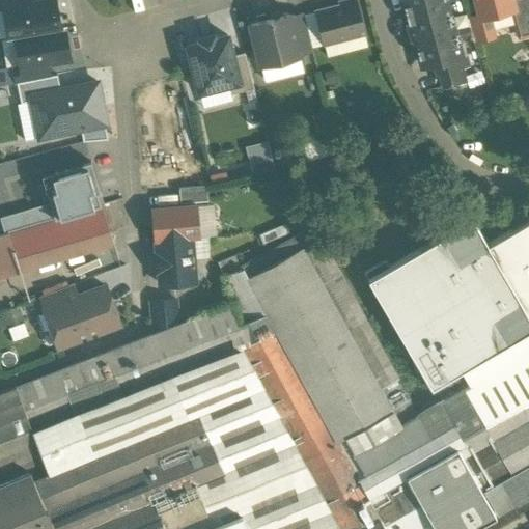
[(0,0),(0,15),(5,15),(32,9),(30,0),(0,0)]
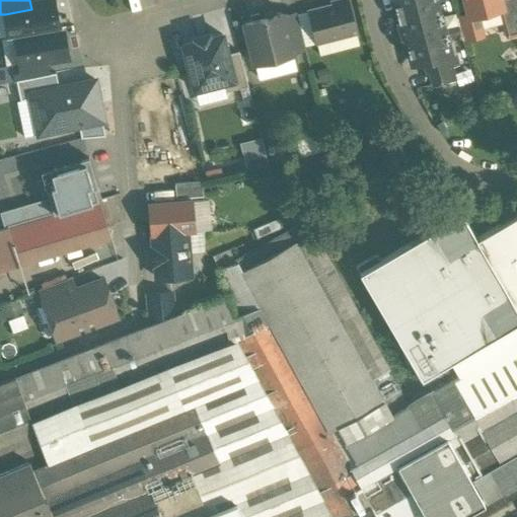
[(393,0),(407,46),(408,46),(414,71),(427,67),(446,62),(453,60),(451,55),(453,49),(449,45),(448,42),(447,38),(446,34),(445,34),(444,30),(445,25),(441,21),(438,7),(437,3),(436,1),(435,0),(393,0)]
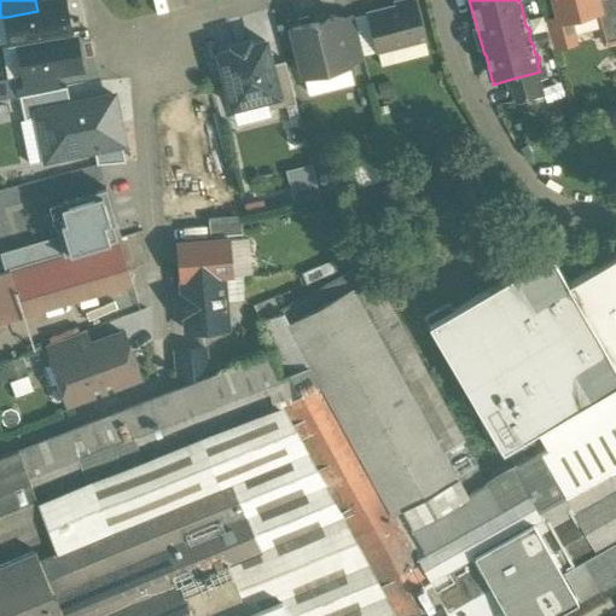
[(597,0),(555,0),(562,29),(600,18),(602,18),(599,6),(597,0)]
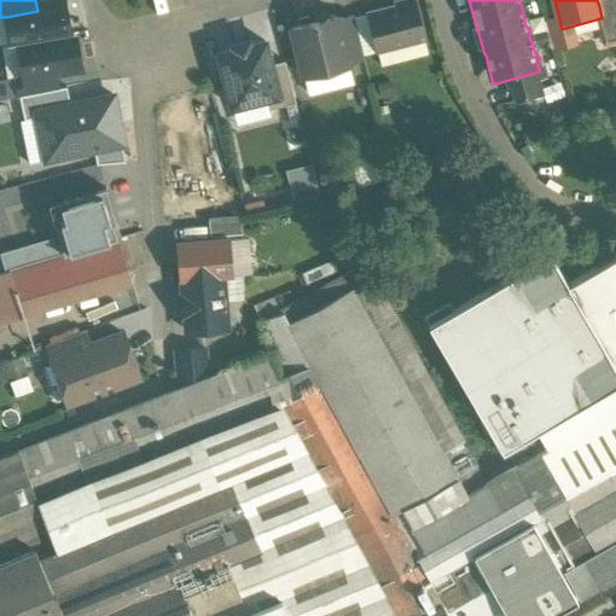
[(615,3),(599,6),(602,18),(600,18),(609,50),(615,47),(615,3)]
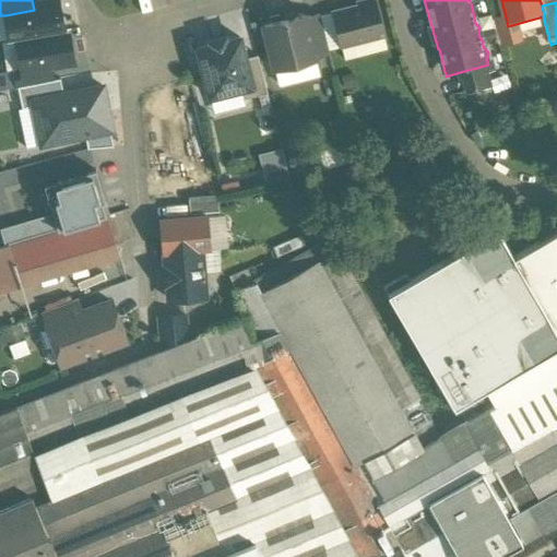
[(376,4),(358,9),(359,12),(335,18),(344,54),(386,43),(376,4)]
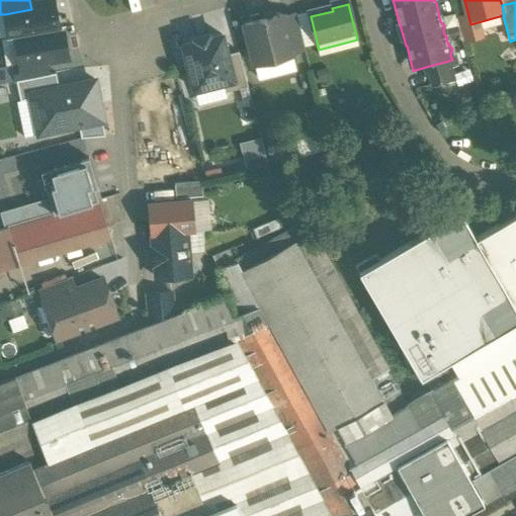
[(61,34),(56,5),(31,9),(5,14),(10,44),(17,43),(61,34)]
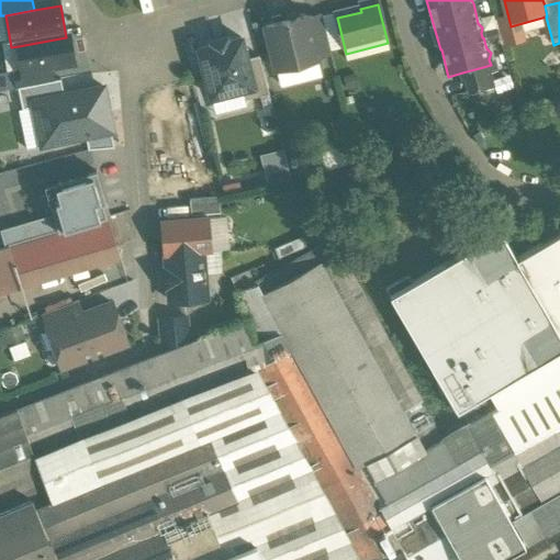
[(323,21),(310,24),(320,62),(333,58),(323,21)]
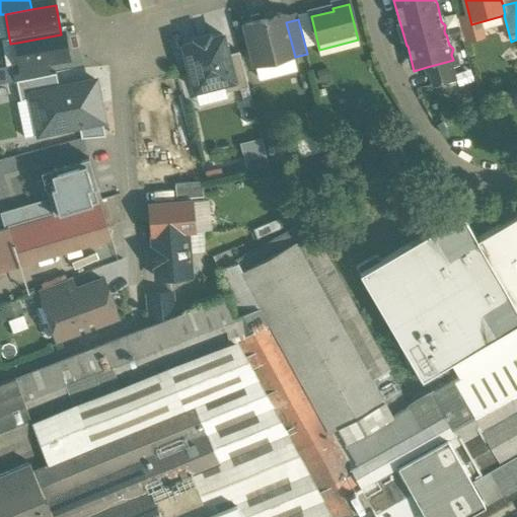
[(285,20),(247,30),(256,70),(296,60),(295,57),(286,22),(285,20)]
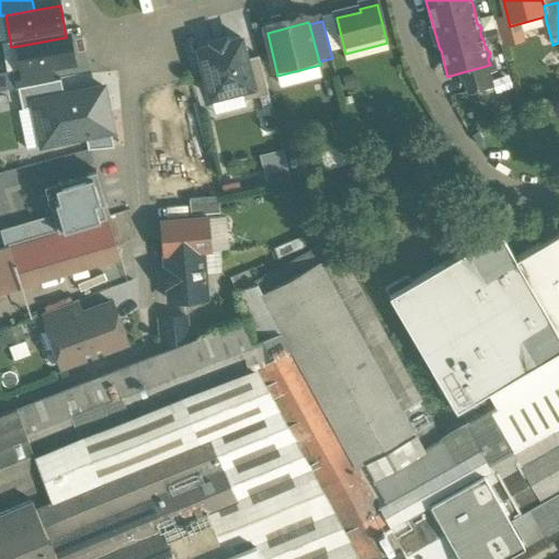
[(71,41),(66,37),(19,46),(24,78),(53,73),(76,69),(71,41)]
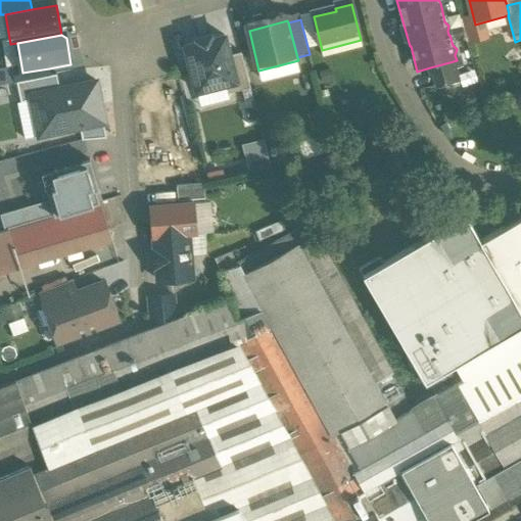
[(187,51),(199,96),(228,89),(238,86),(232,61),(227,41),(212,44),(212,42),(199,45),(200,48),(187,51)]
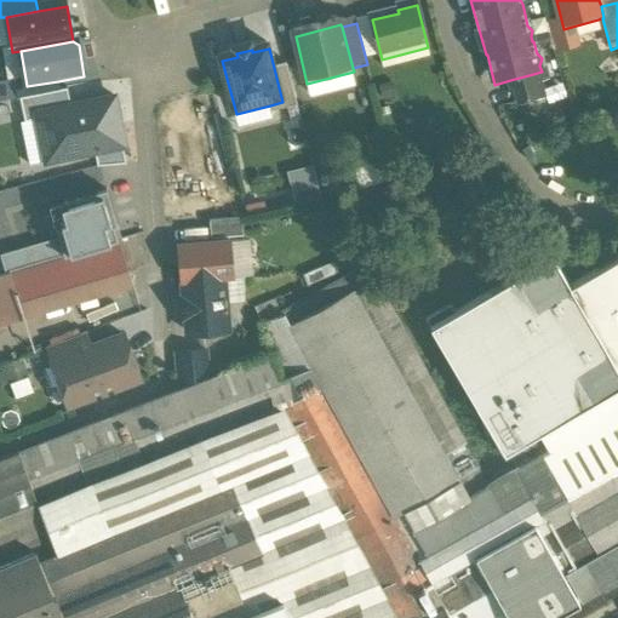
[(273,118),(299,112),(289,69),(275,73),(282,102),(270,106),(273,118)]
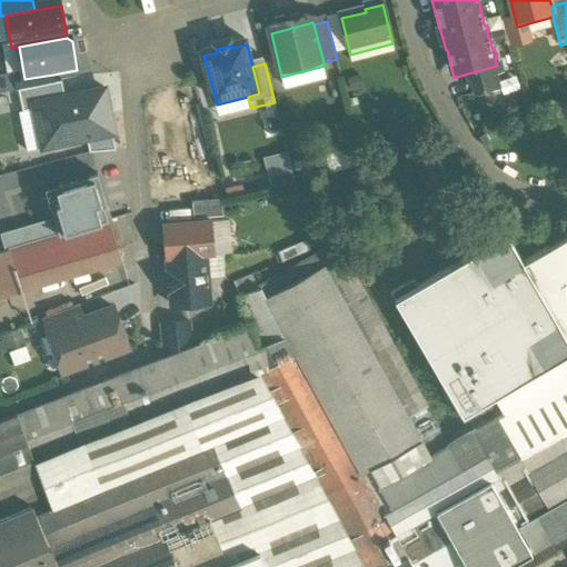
[(489,68),(468,73),(471,86),(475,85),(478,97),(499,91),(496,78),(493,79),(489,68)]
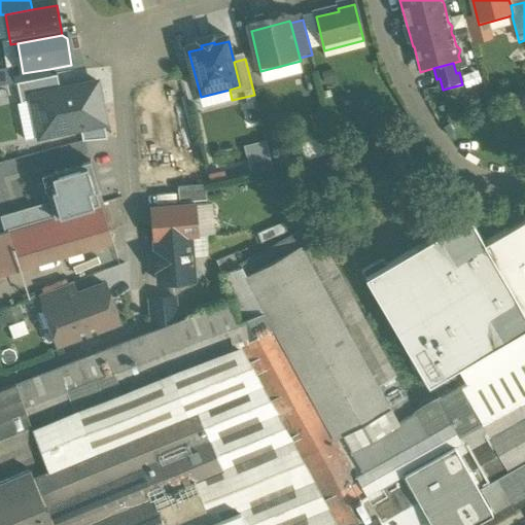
[(53,82),(49,69),(23,73),(16,74),(19,89),(53,82)]
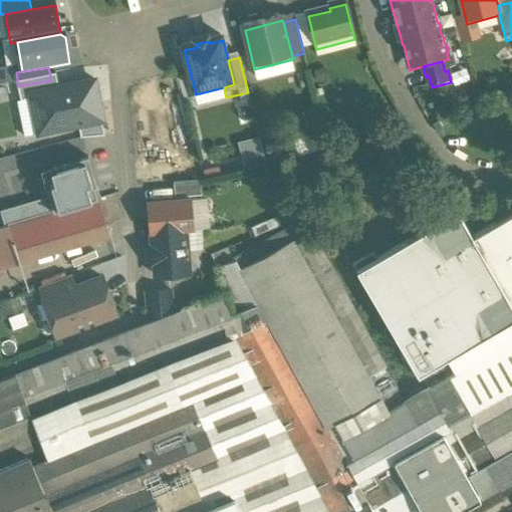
[(51,80),(18,86),(22,105),(33,103),(32,98),(61,92),(57,78),(51,80)]
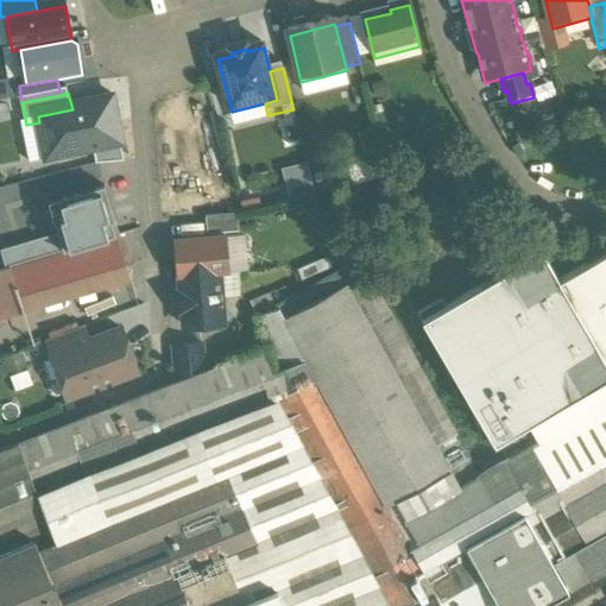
[(95,155),(124,150),(114,101),(73,109),(38,117),(39,122),(48,164),(95,155)]
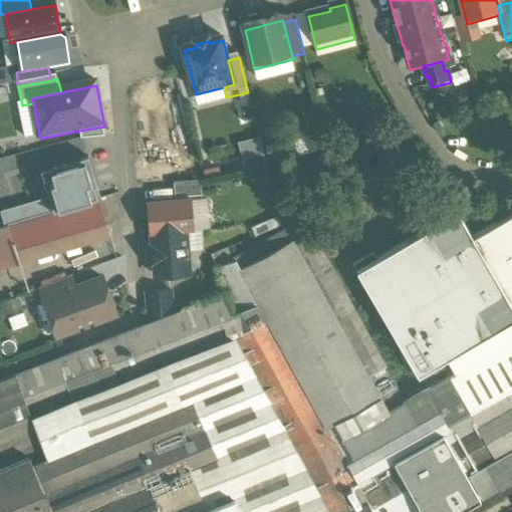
[(104,126),(80,131),(83,144),(106,142),(104,126)]
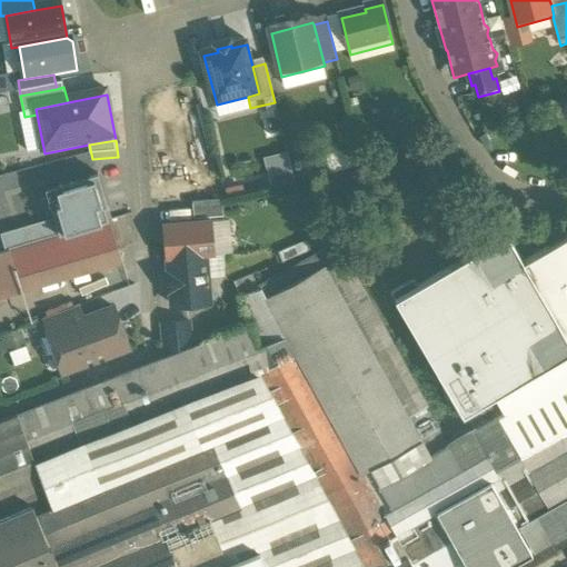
[(56,225),(61,241),(111,227),(107,214),(110,214),(100,179),(47,195),(56,225)]
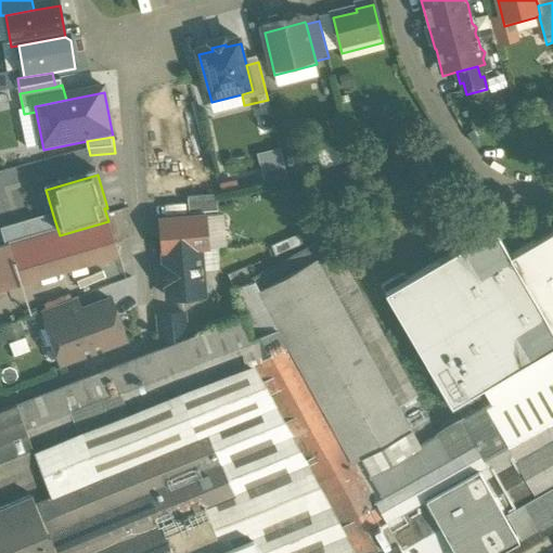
[(218,201),(190,203),(191,218),(219,216),(218,201)]
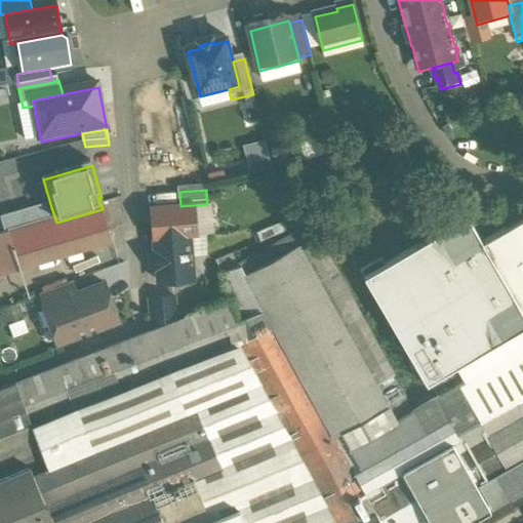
[(362,204),(326,219),(330,229),(338,226),(339,229),(340,228),(342,231),(368,220),(362,204)]
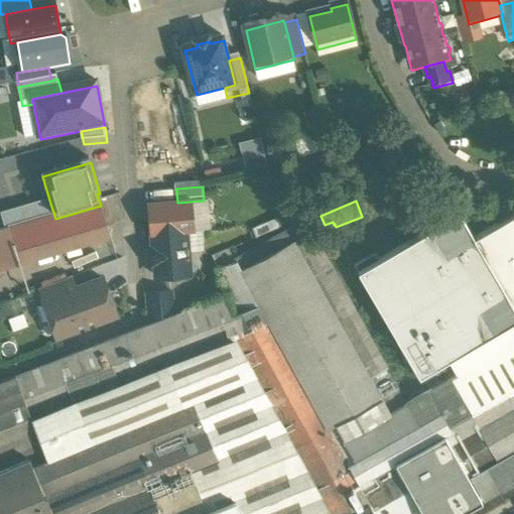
[(55,219),(50,204),(2,218),(7,234),(11,233),(55,219)]
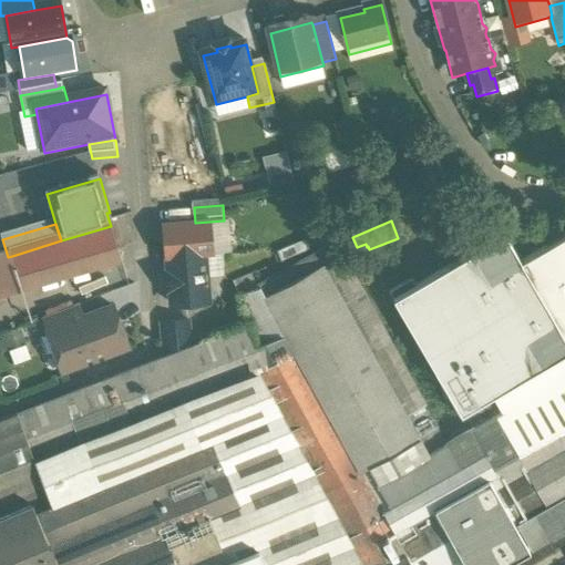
[(61,240),(12,256),(22,293),(122,263),(111,226),(61,240)]
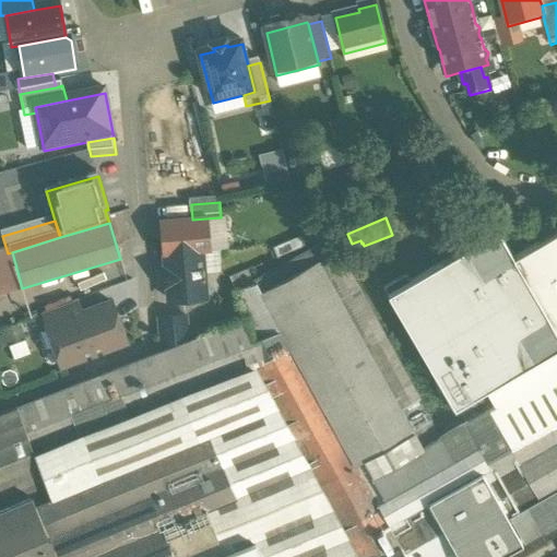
[(208,223),(164,227),(166,260),(203,257),(211,256),(208,223)]
